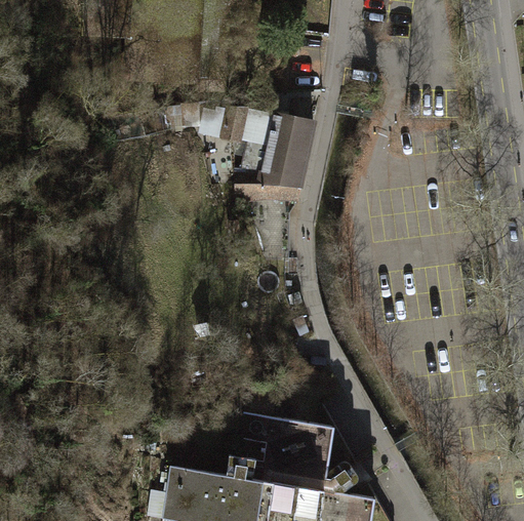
[(311,132),(313,121),(229,105),(224,134),(250,138),(245,163),(245,196),(297,197),(311,132)]
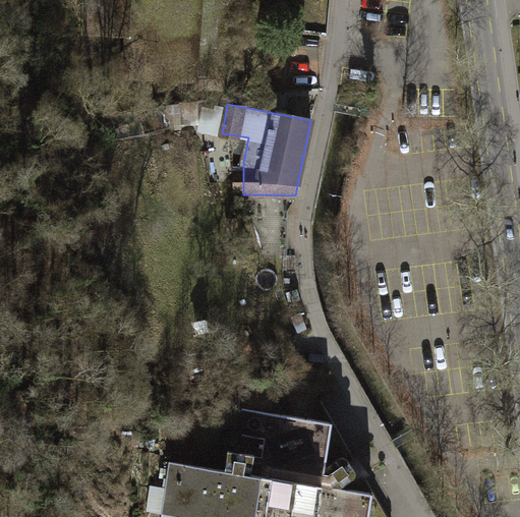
[(219,110),(204,107),(199,127),(215,130),(219,110)]
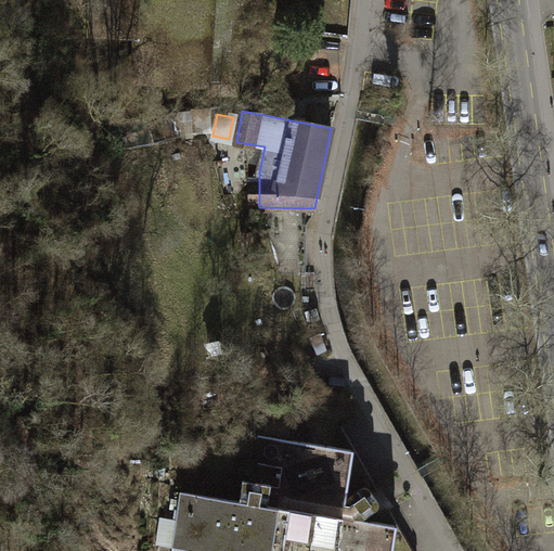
[(252,233),(243,233),(243,245),(253,245),(252,233)]
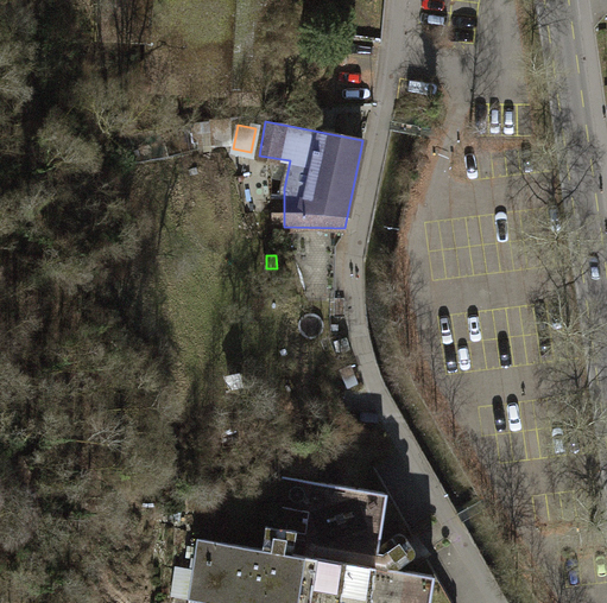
[(430,602),(435,576),(391,570),(384,559),(379,553),(387,494),(283,477),(274,528),(266,526),(263,548),(197,539),(187,600),(210,602),(430,602)]
